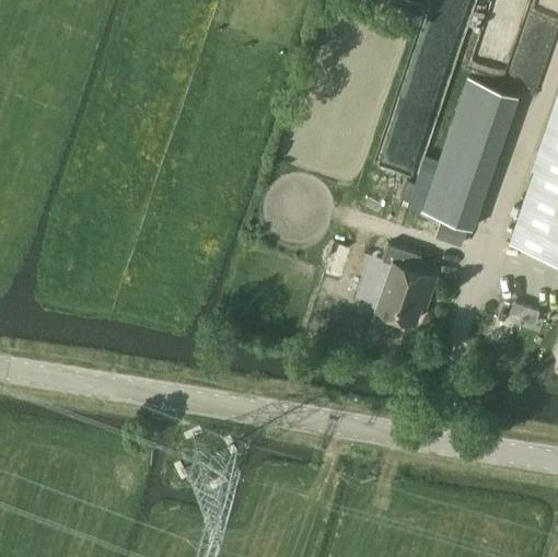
[(465,81),(430,182),(420,213),(471,231),(516,99),(465,81)]
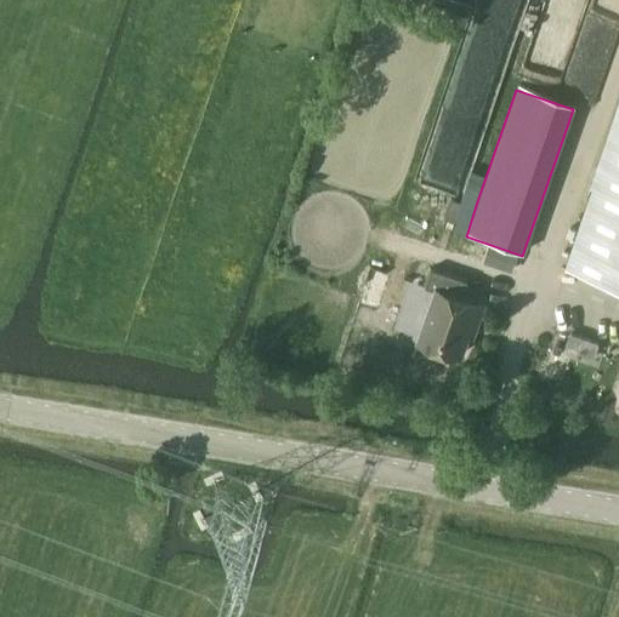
[(618,109),(564,270),(618,289),(618,109)]
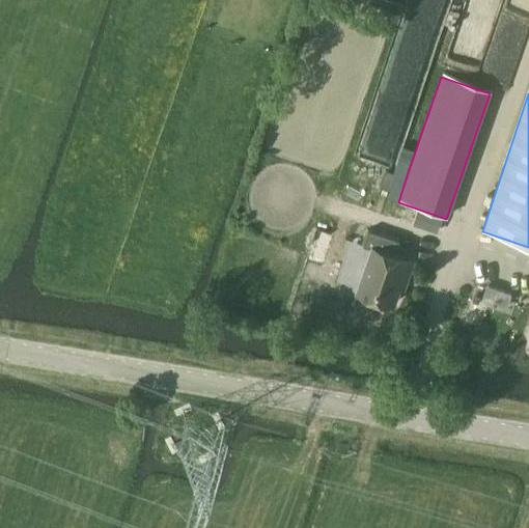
[(379,189),(389,193),(394,176),(384,173),(379,189)]
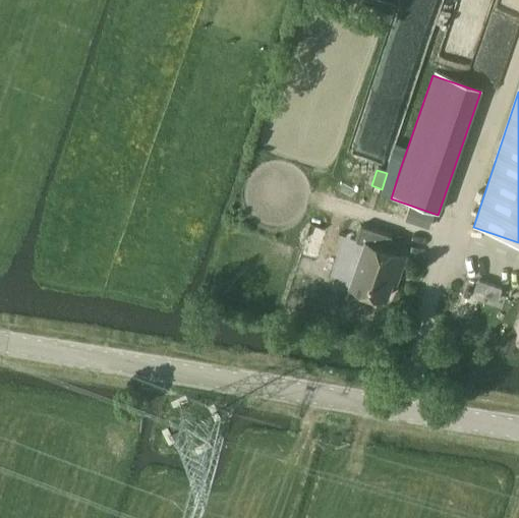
[(426,230),(430,215),(408,208),(404,223),(426,230)]
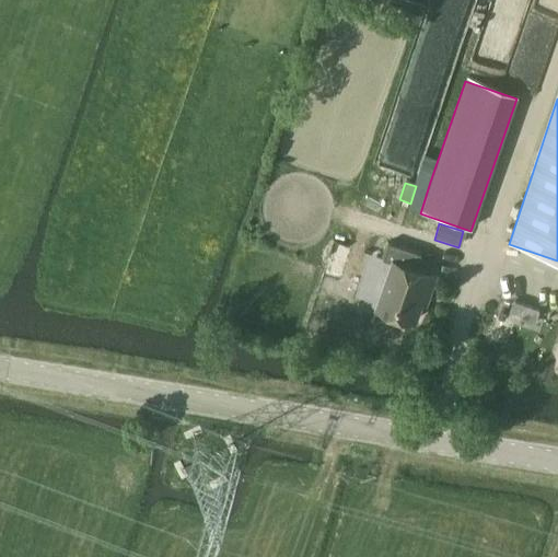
[(428,297),(433,279),(415,274),(420,256),(387,245),(381,262),(391,265),(376,310),(414,322),(422,296),(428,297)]
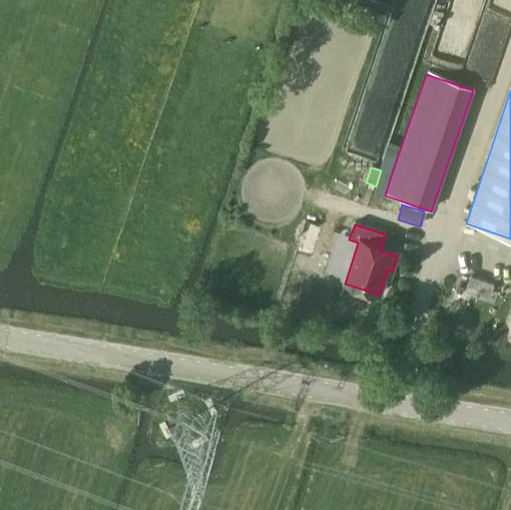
[(312,236),(315,229),(303,225),(301,233),(312,236)]
